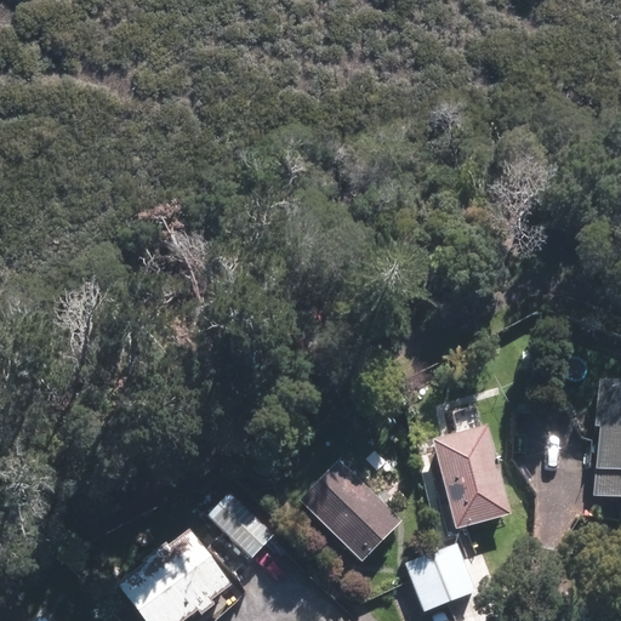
[(620,392),(603,391),(594,490),(620,491),(620,392)]
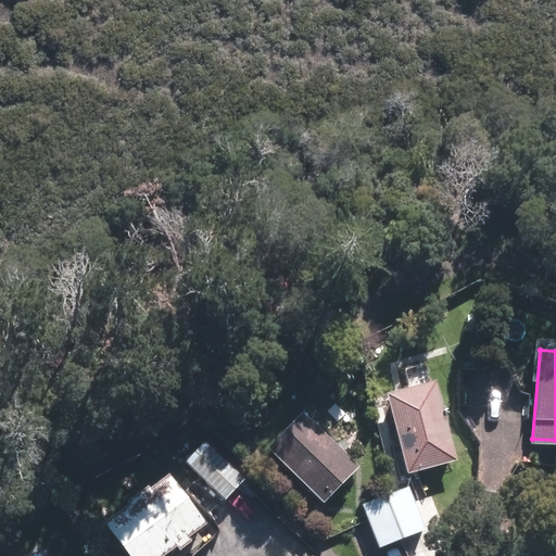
[(429,387),(387,397),(404,464),(446,454),(429,387)]
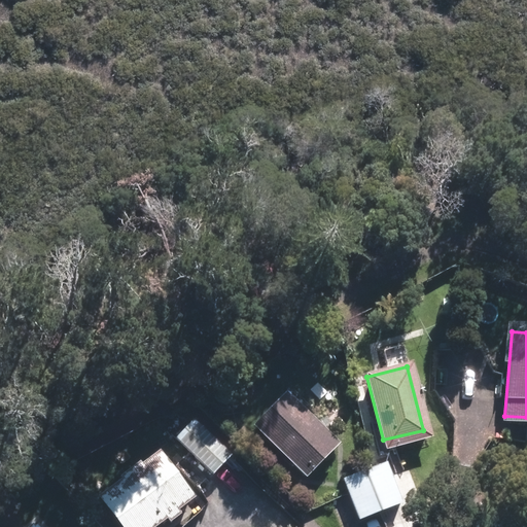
[(281,399),(251,429),(303,479),(331,448),(281,399)]
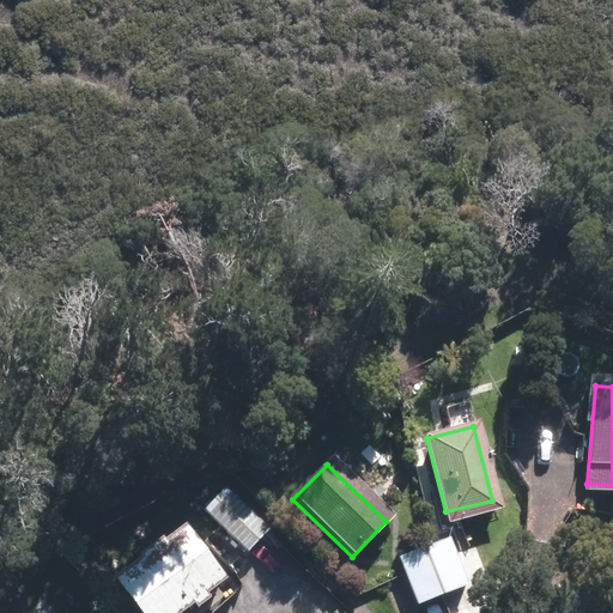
[(224,496),(208,514),(244,547),(261,529),(224,496)]
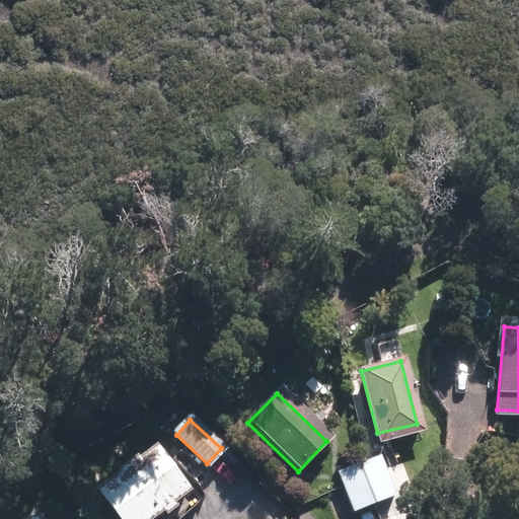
[(150,447),(90,493),(109,518),(153,518),(187,494),(150,447)]
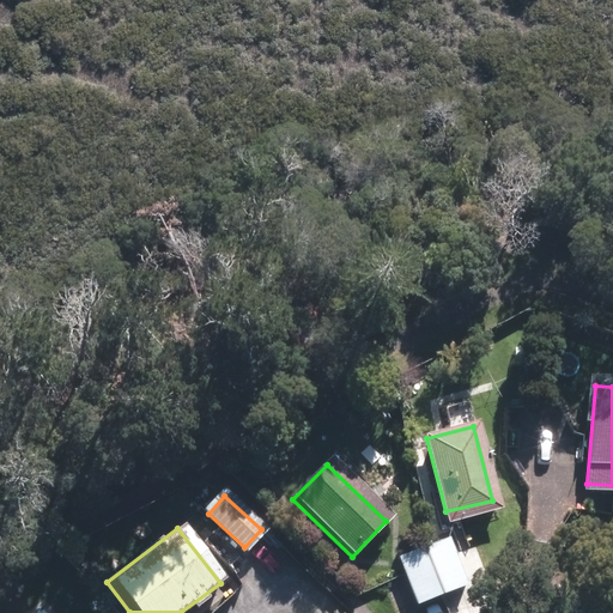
[(465,581),(445,538),(399,558),(418,600),(465,581)]
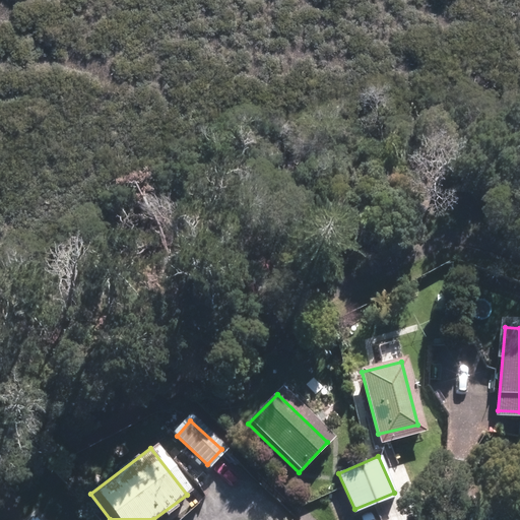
All buildings are outlined.
